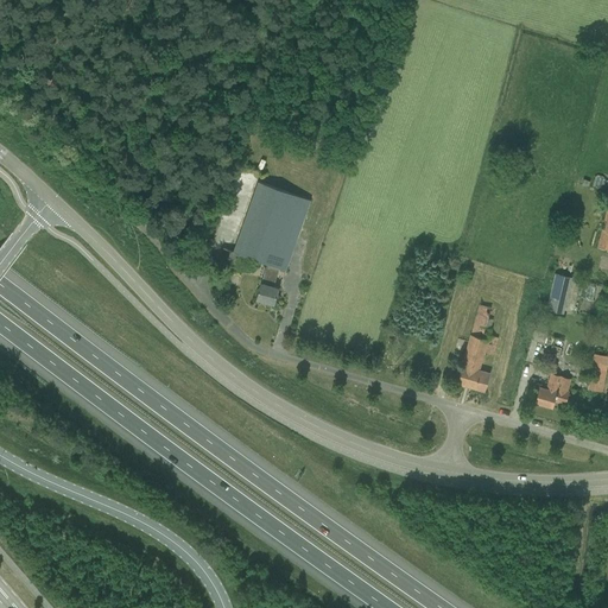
[(241,254),(241,255),(266,265),(261,283),(257,299),(274,305),(279,287),(274,286),(279,268),(286,271),(311,200),(259,184),(234,252),(241,254)]
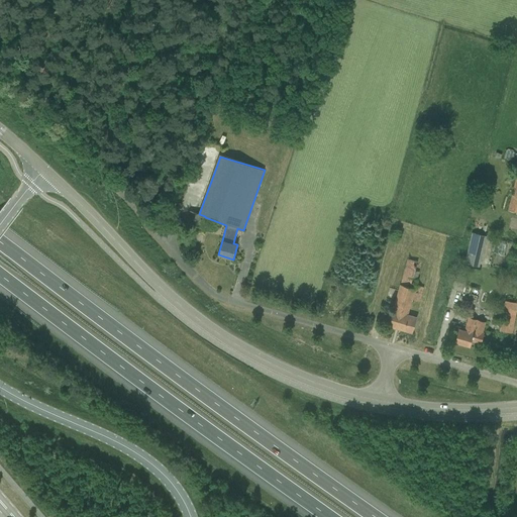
[(514,196),(512,195),(508,211),(516,213),(516,180),(514,188),(516,189),(514,196)]
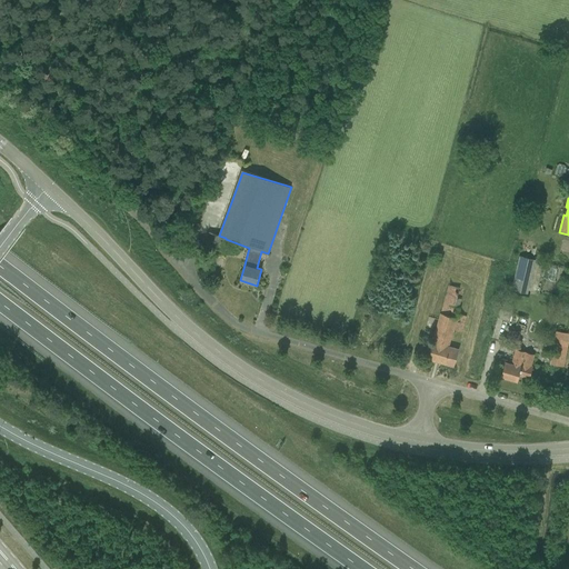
[(221,251),(226,239),(226,238),(219,236),(215,235),(210,248),(221,251)]
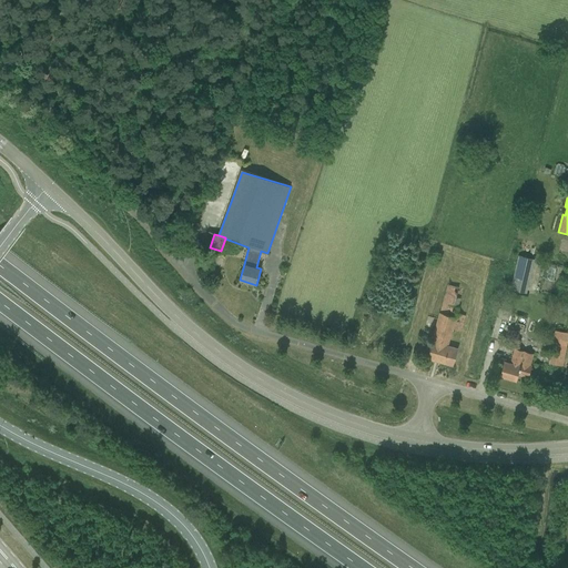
[(528,284),(513,281),(510,290),(526,293),(528,284)]
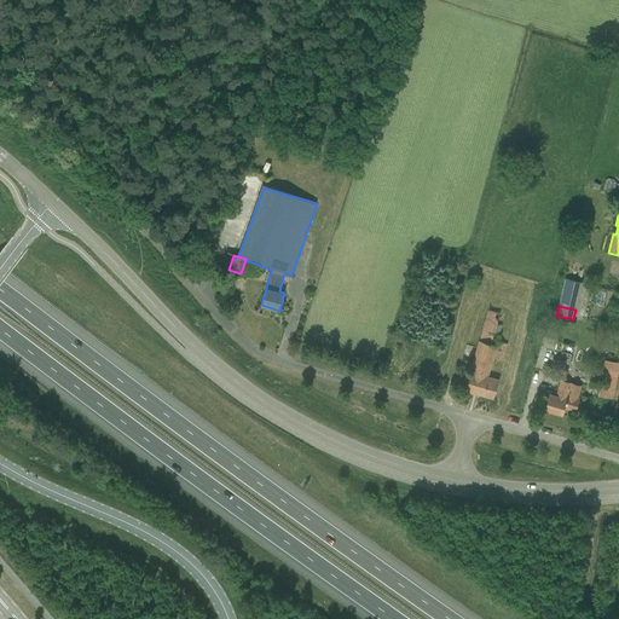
[(503,360),(508,343),(493,340),(499,313),(487,311),(468,392),(496,399),(501,377),(490,375),(493,358),(503,360)]
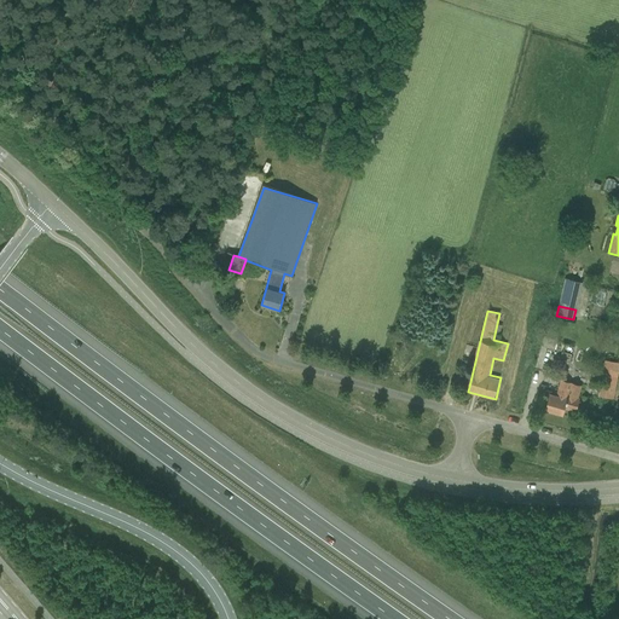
[(554,375),(565,379),(567,369),(555,366),(555,368),(554,375)]
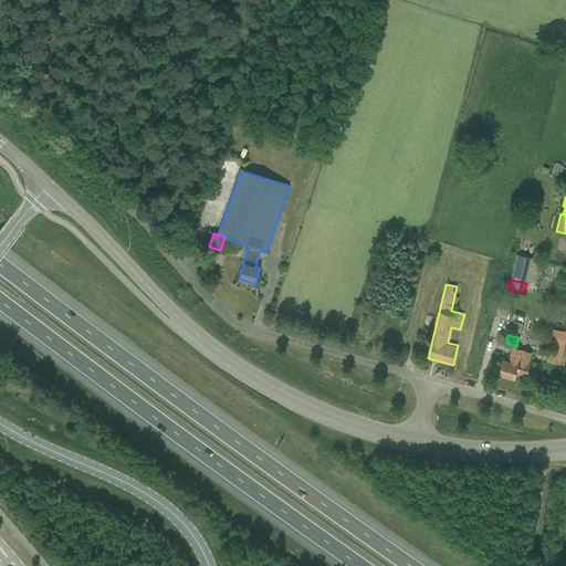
[(562,365),(565,338),(552,336),(547,363),(562,365)]
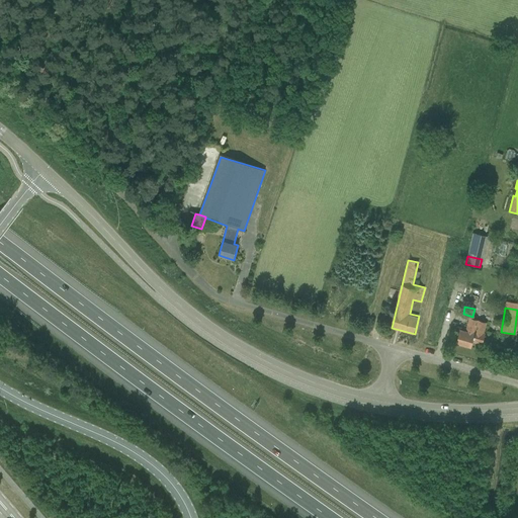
[(485,333),(484,333),(487,323),(469,319),(465,332),(459,330),(456,343),(470,348),(472,342),(482,345),(485,333)]
